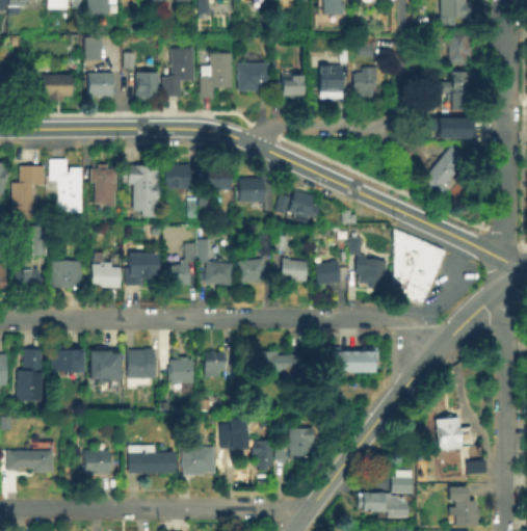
[(31,0),(31,4),(24,4),(25,15),(14,15),(12,0),(31,0)]
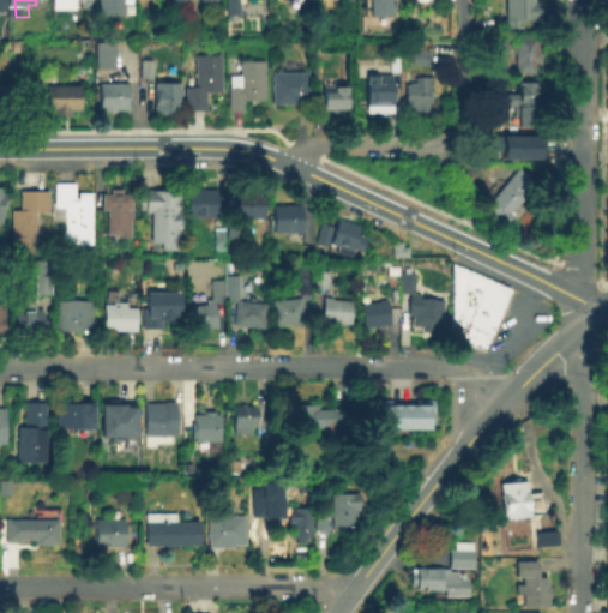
[(55,0),(55,10),(80,10),(80,8),(95,8),(95,0),(55,0)]
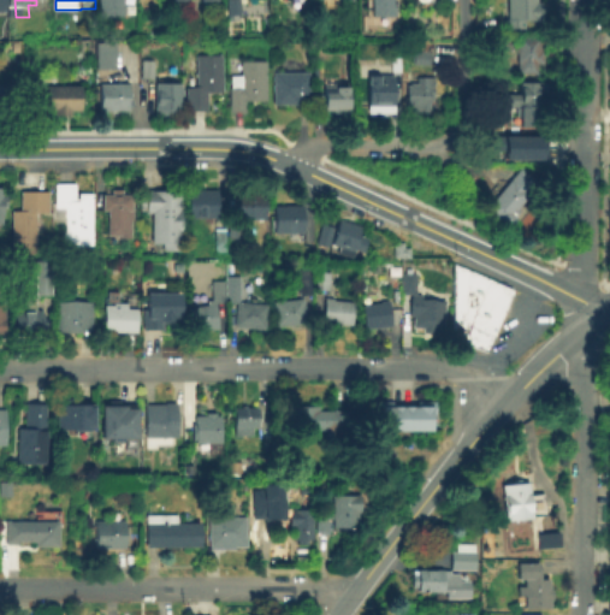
[(130,0),(130,17),(105,17),(104,0),(130,0)]
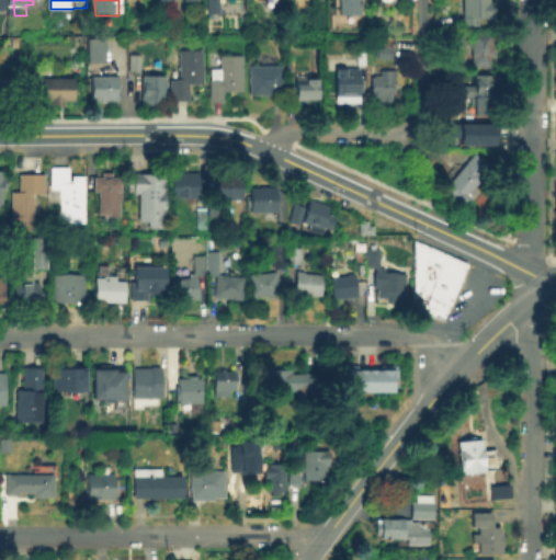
[(200,0),(200,9),(188,9),(188,0),(176,0),(176,8),(162,8),(162,0),(200,0)]
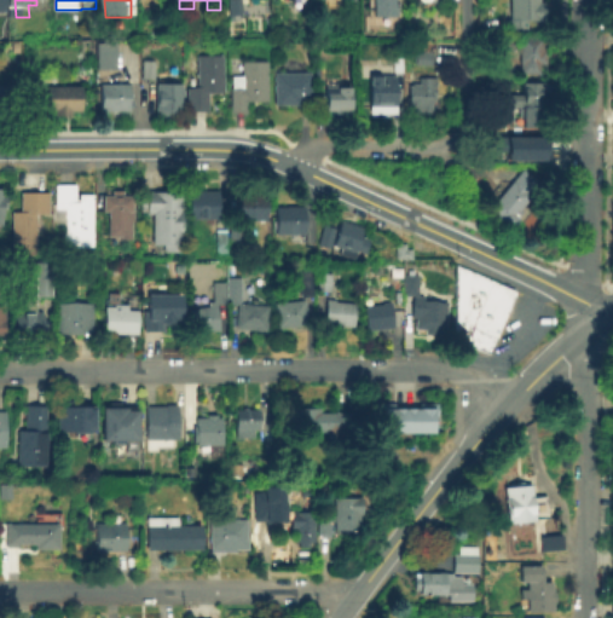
[(247,0),(248,15),(233,15),(233,0),(247,0)]
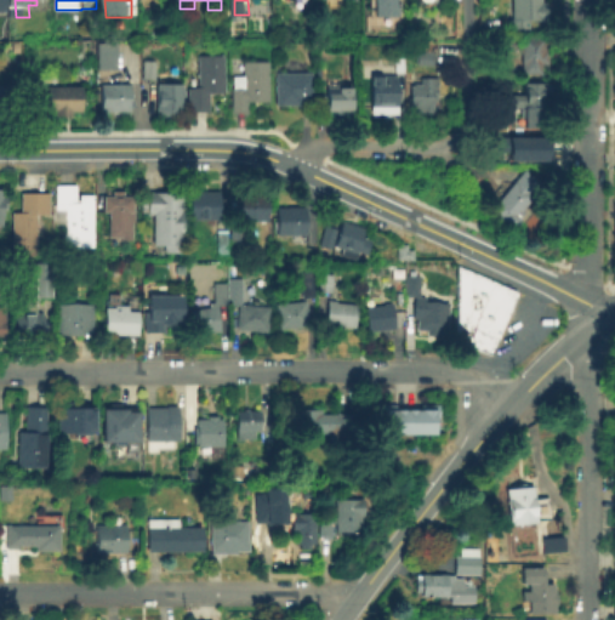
[(402,0),(402,26),(374,26),(374,0),(402,0)]
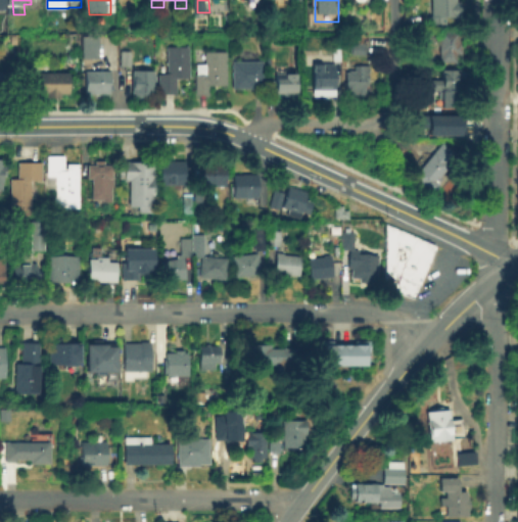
[(466,2),(466,18),(452,17),(452,25),(434,24),(434,8),(437,8),(437,0),(462,0),(462,2),(466,2)]
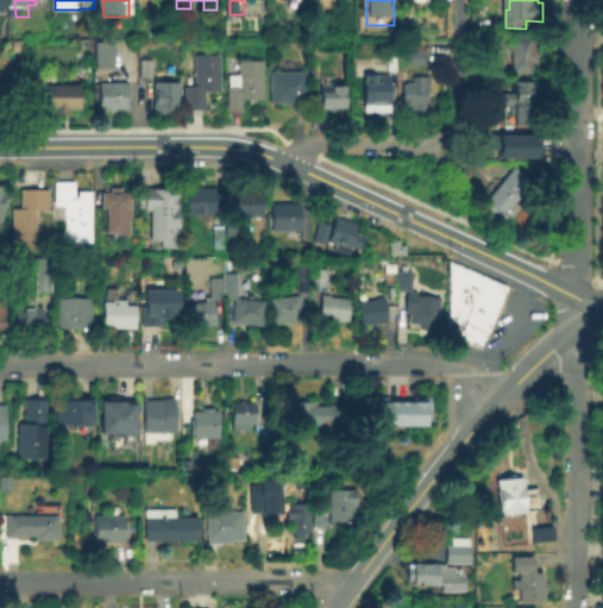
[(510,36),(510,49),(491,49),(491,36),(510,36)]
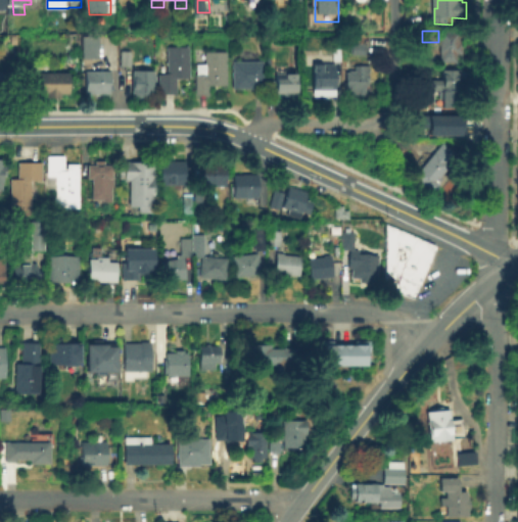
[(461,54),(462,63),(438,63),(437,51),(444,51),(444,32),(464,32),(465,54),(461,54)]
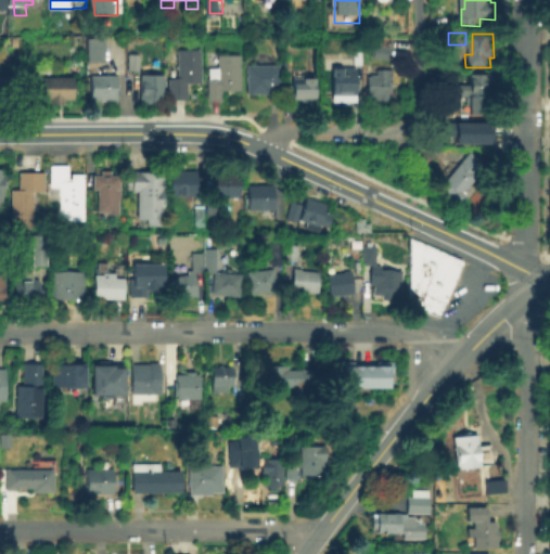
[(104,38),(104,64),(88,64),(88,38),(104,38)]
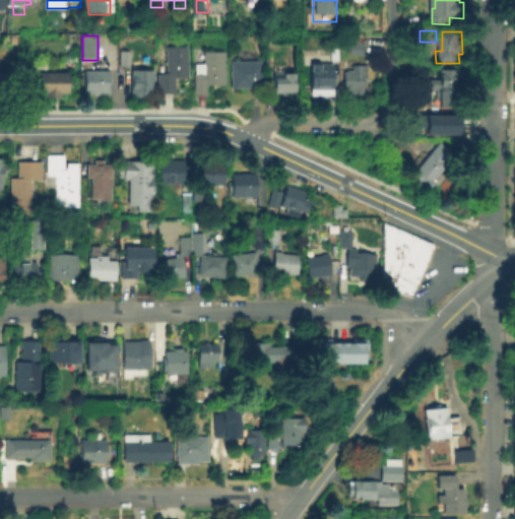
[(365,56),(349,55),(349,44),(365,44),(365,56)]
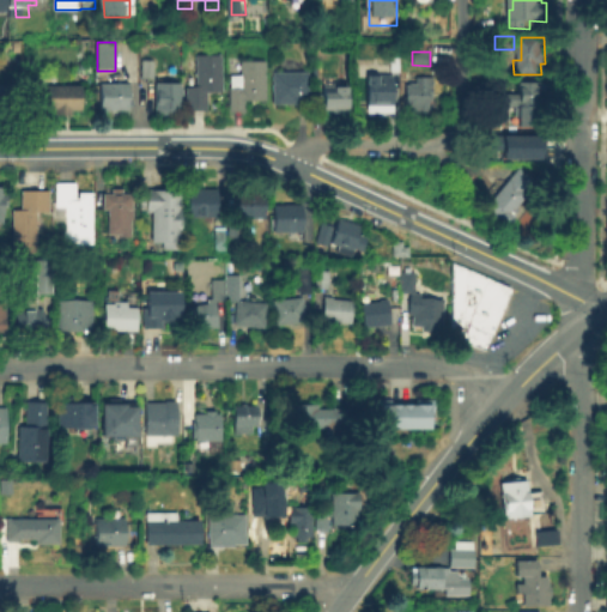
[(223,96),(206,96),(206,114),(186,114),(184,88),(195,88),(195,56),(223,56),(223,96)]
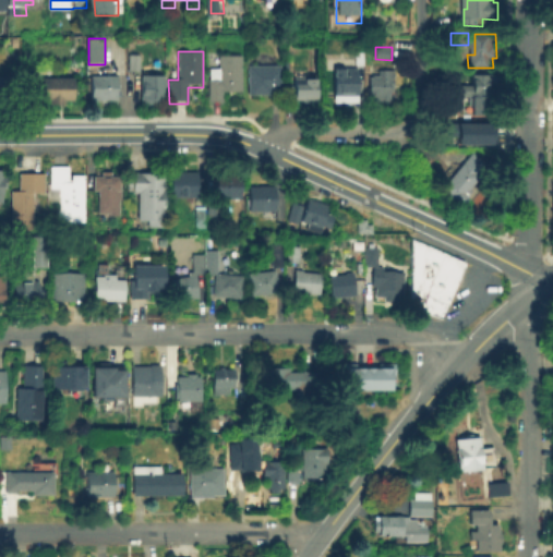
[(365,65),(356,64),(356,53),(365,53),(365,65)]
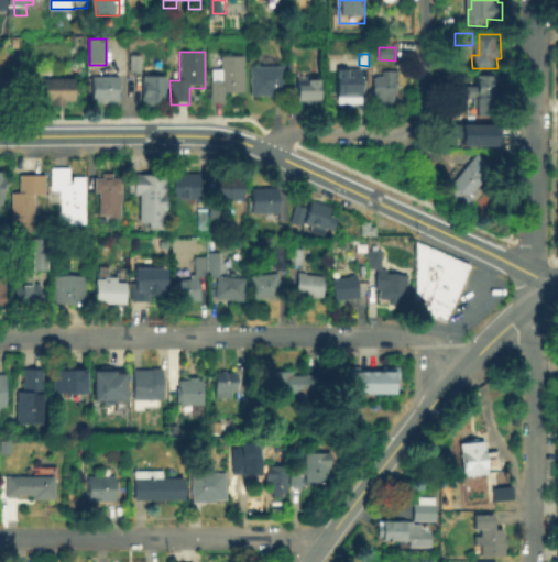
[(142,57),(142,75),(130,75),(130,57),(142,57)]
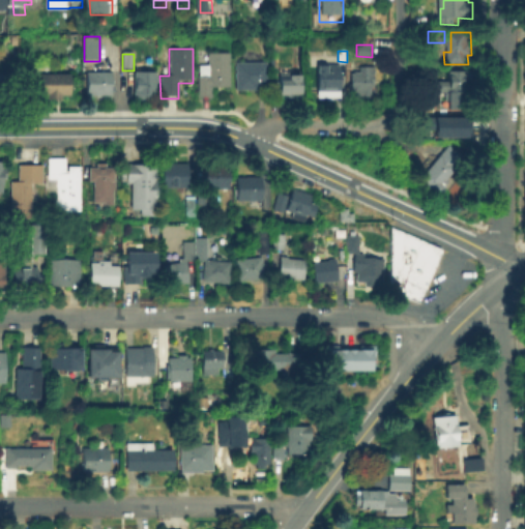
[(230,89),(211,89),(211,99),(198,99),(199,66),(207,66),(207,54),(230,54),(230,89)]
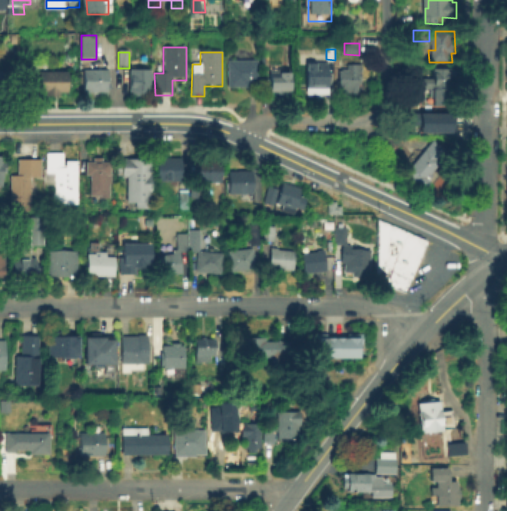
[(257,88),(226,88),(227,61),(258,61),(257,88)]
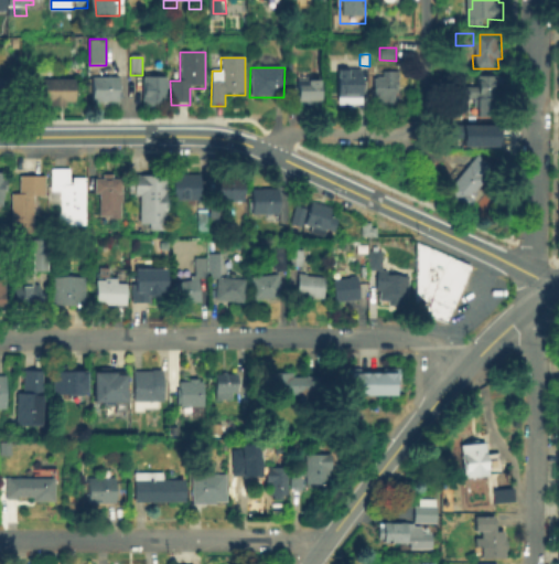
[(363,105),(334,105),(334,68),(363,68),(363,105)]
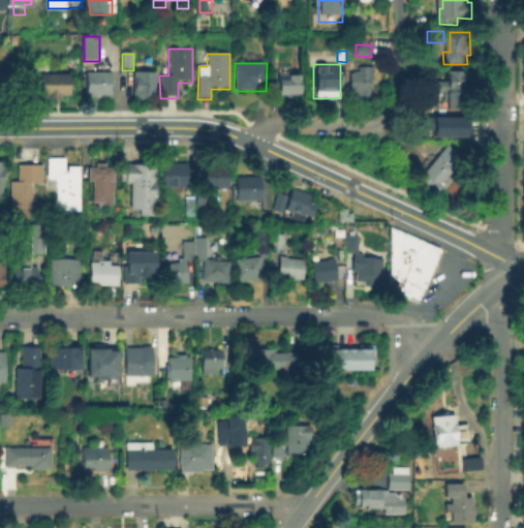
[(70,75),(70,96),(58,96),(58,102),(44,102),(44,96),(36,95),(36,91),(22,91),(22,65),(36,65),(36,75),(70,75)]
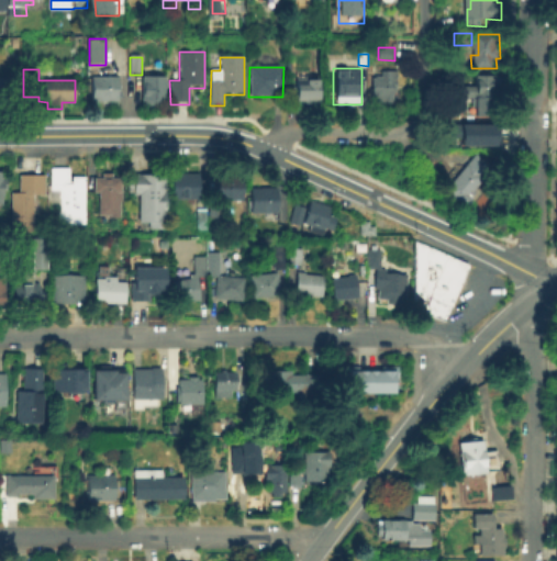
[(370,78),(377,78),(377,69),(398,70),(397,93),(390,93),(390,101),(369,101),(370,78)]
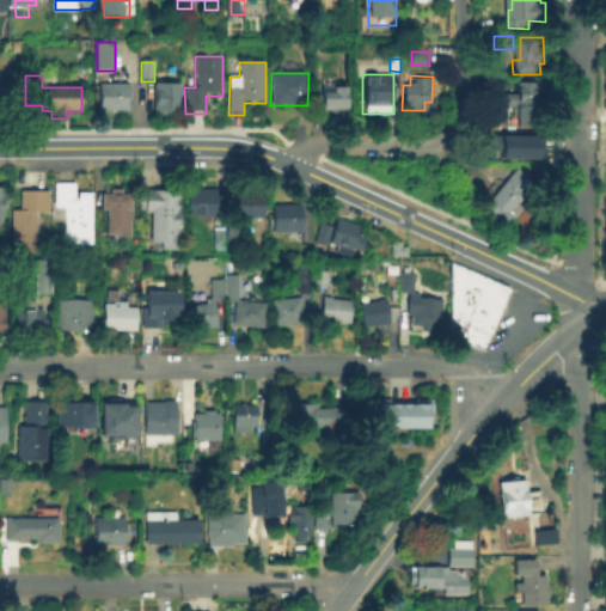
[(544,81),(544,132),(521,132),(521,107),(509,107),(509,93),(520,93),(521,81),(544,81)]
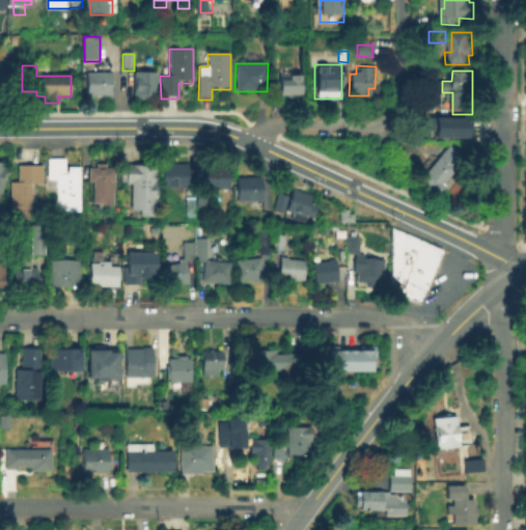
[(19,91),(0,91),(0,74),(19,73),(19,91)]
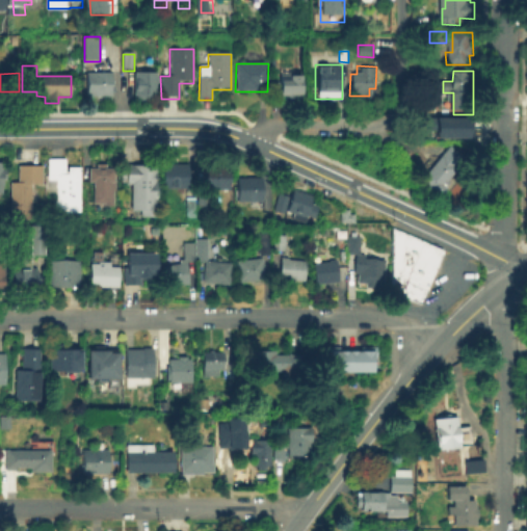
[(155,73),(156,104),(134,104),(134,74),(155,73)]
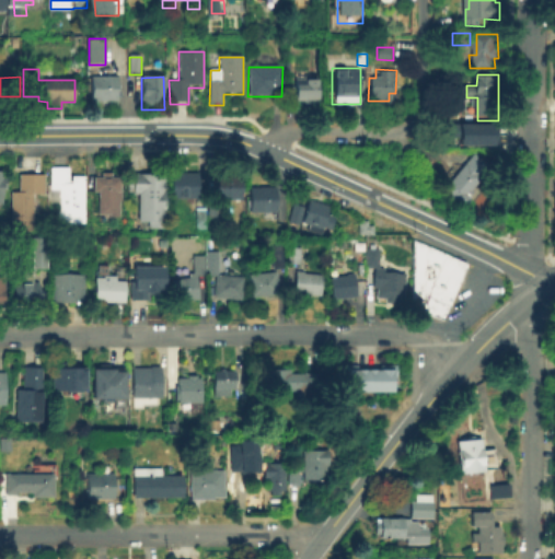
[(119,78),(119,104),(89,104),(89,78),(119,78)]
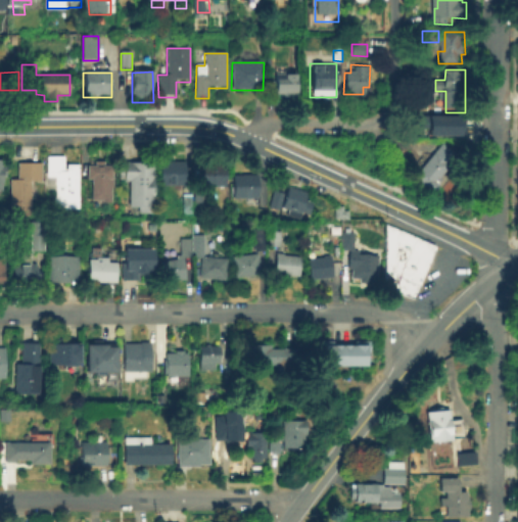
[(297,95),(272,95),(272,76),(297,76),(297,95)]
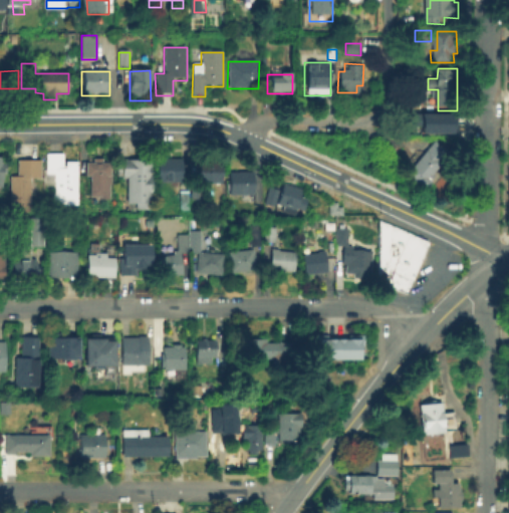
[(422,113),(458,113),(458,134),(422,133),(422,113)]
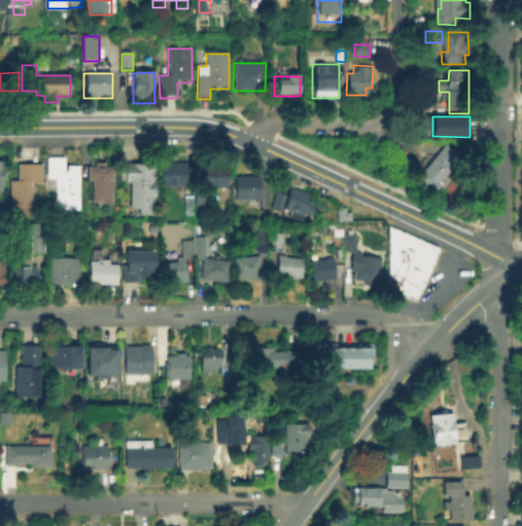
[(430,198),(411,179),(439,149),(452,162),(433,181),(441,187),(430,198)]
